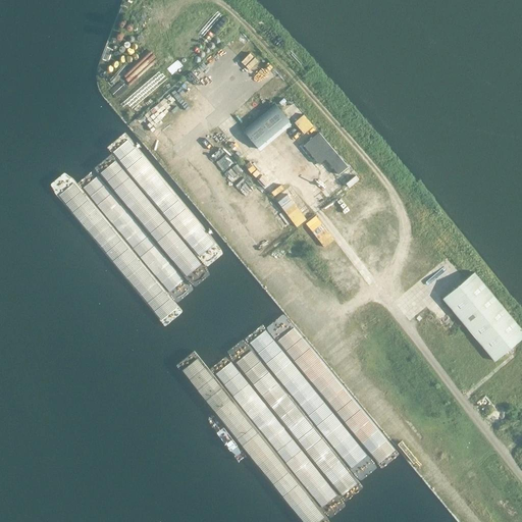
[(258,148),(290,120),(275,103),(244,131),(258,148)]
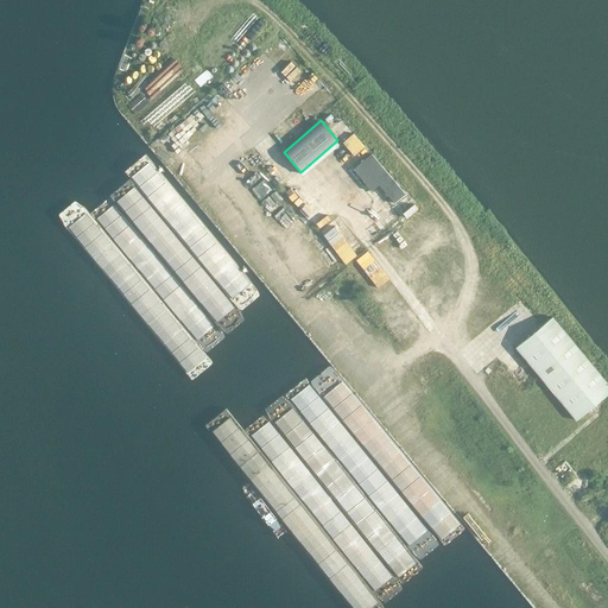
[(342,121),(333,131),(355,157),(366,149),(342,121)]
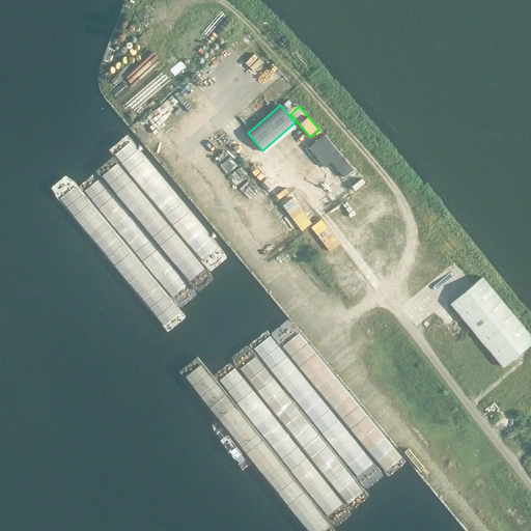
[(326,136),(310,149),(327,169),(333,164),(344,177),(354,170),(326,136)]
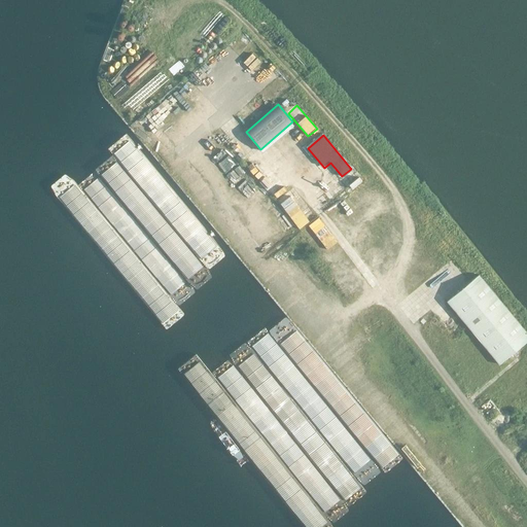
[(347,189),(340,181),(321,197),(328,205),(347,189)]
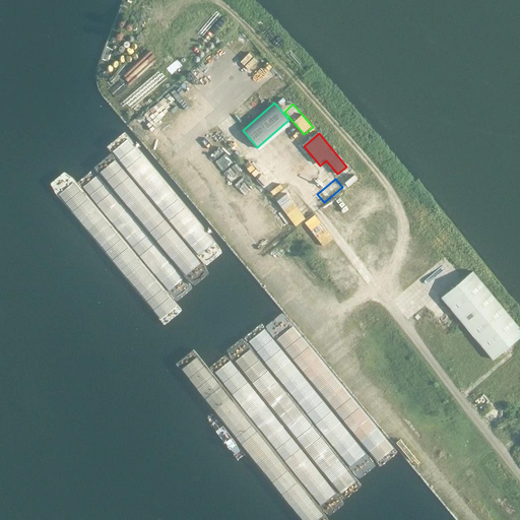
[(307,219),(287,196),(277,204),(298,226),(307,219)]
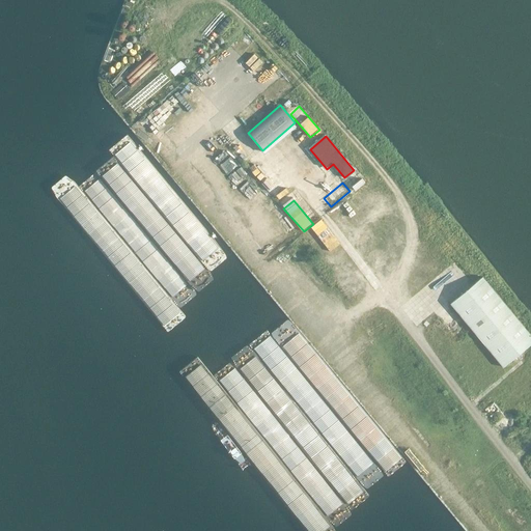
[(530,343),(530,334),(482,277),(474,284),(451,303),(504,367),(530,343)]
